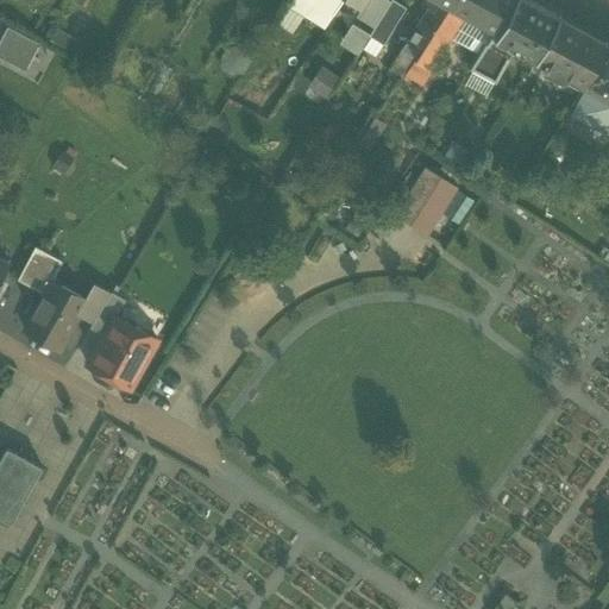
[(340,0),(331,16),(347,25),(363,0),(340,0)]
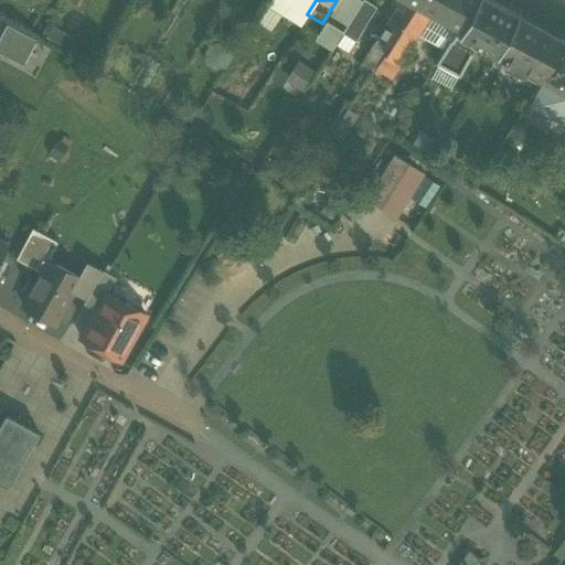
[(384,55),(418,0),(405,0),(408,1),(403,11),(397,8),(359,65),(373,74),(384,55)]
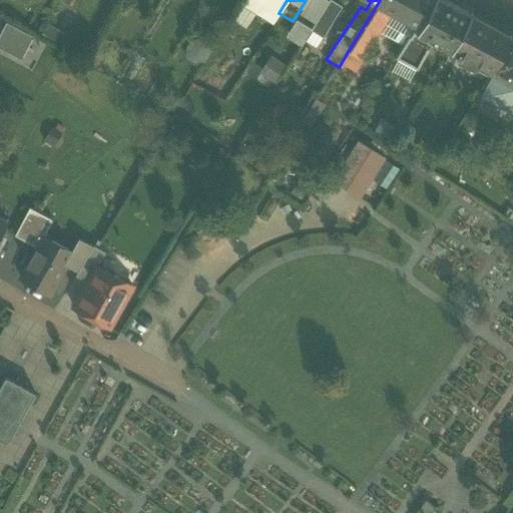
[(416,26),(431,0),(380,0),(349,50),(365,60),(375,45),(371,43),(388,16),(390,12),(416,26)]
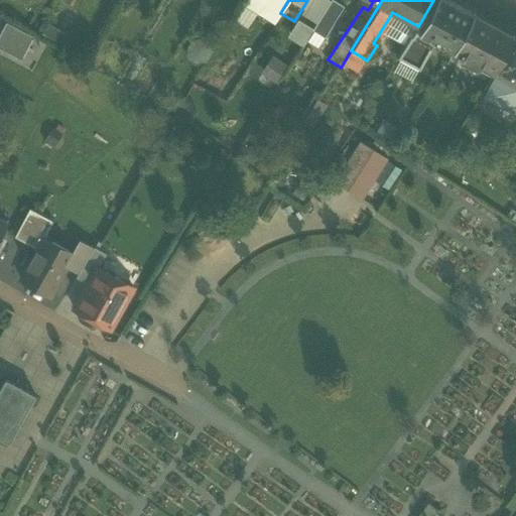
[(461,49),(478,17),(444,0),(433,0),(418,26),(397,58),(419,71),(434,42),(454,52),(457,47),(461,49)]
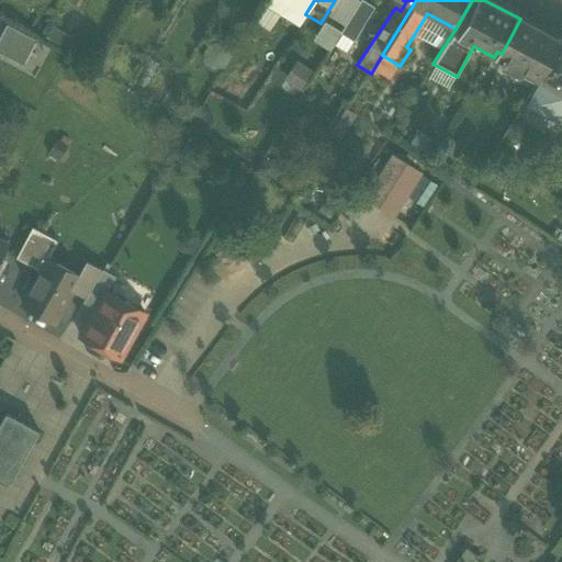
[(538,79),(560,41),(520,19),(502,54),(506,56),(501,67),(517,77),(521,70),(538,79)]
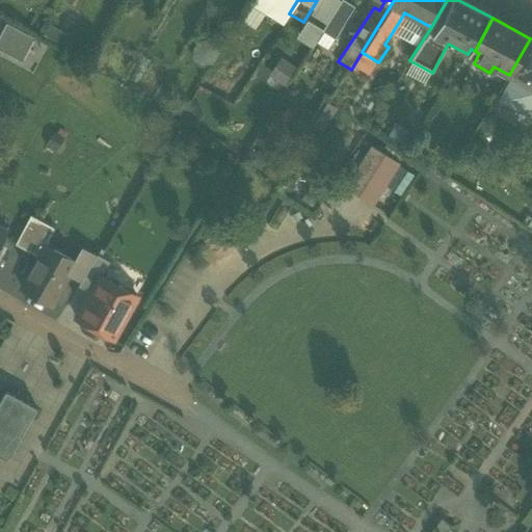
[(5,24),(0,33),(0,50),(21,61),(33,38),(5,24)]
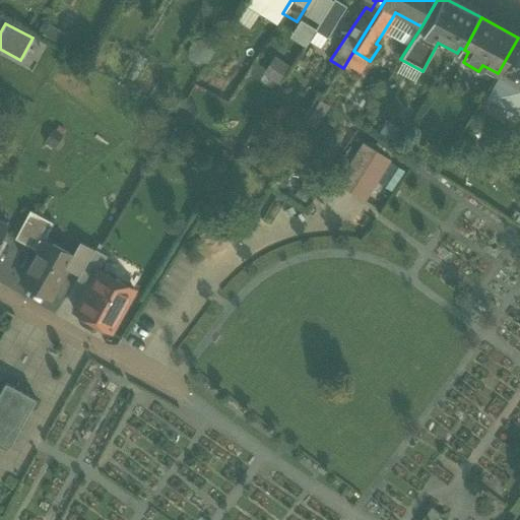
[(519,39),(518,38),(498,73),(519,84),(519,39)]
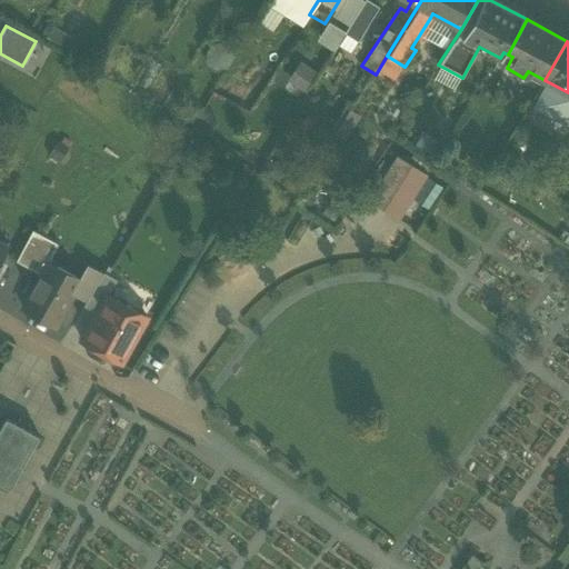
[(319,73),(299,61),(287,81),(306,93),(319,73)]
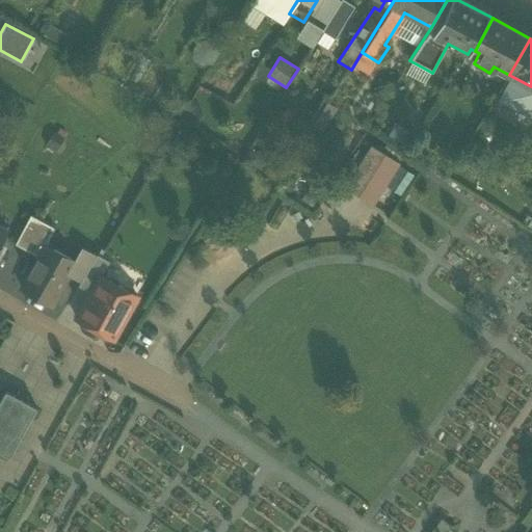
[(373,206),(399,163),(371,145),(344,188),(373,206)]
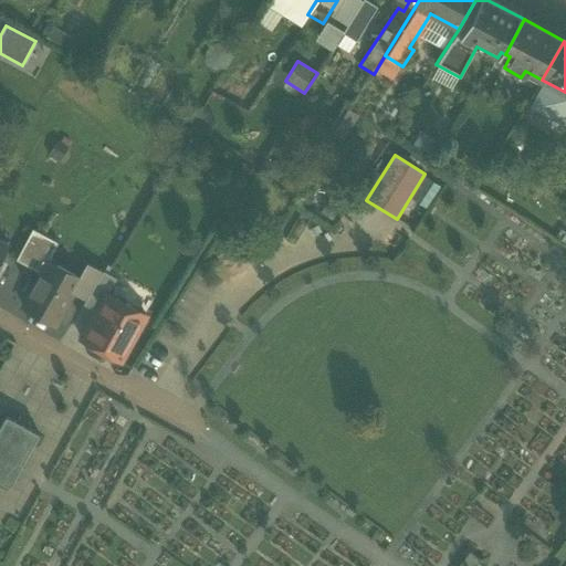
[(58,243),(32,229),(14,260),(41,274),(49,261),(58,243)]
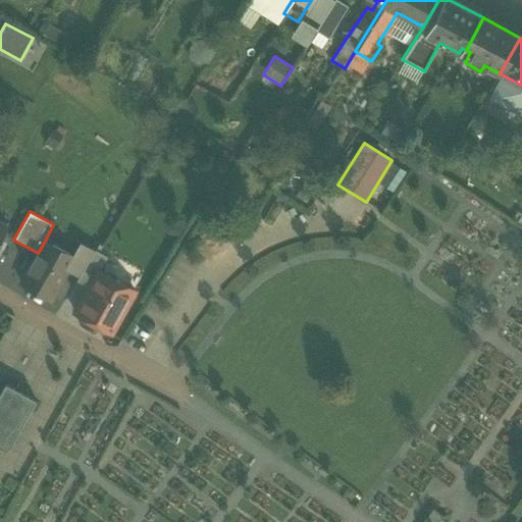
[(72,256),(45,241),(38,253),(20,283),(49,300),(65,270),(72,256)]
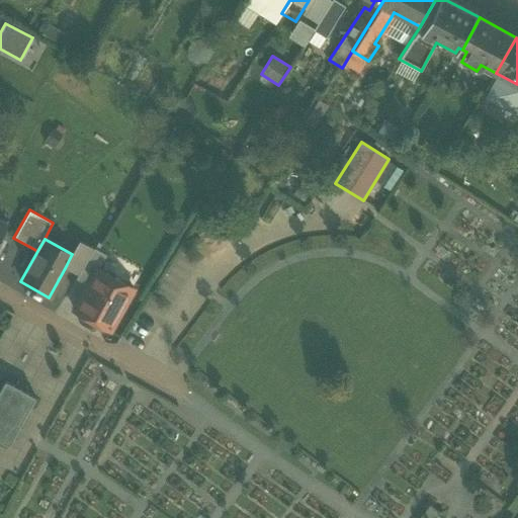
[(93,249),(79,241),(72,254),(65,268),(78,275),(93,249)]
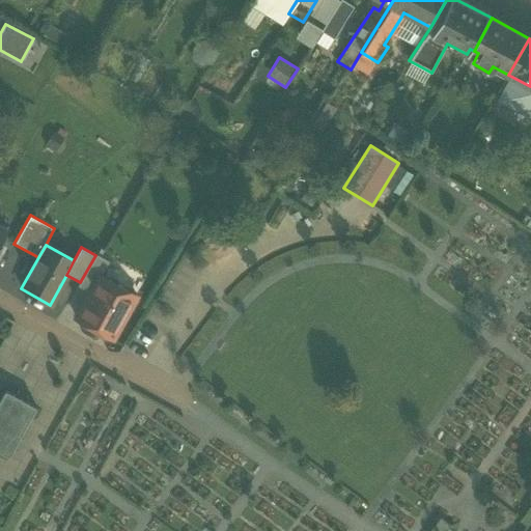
[(95,254),(95,255),(80,282),(78,285),(91,292),(100,276),(108,261),(95,254)]
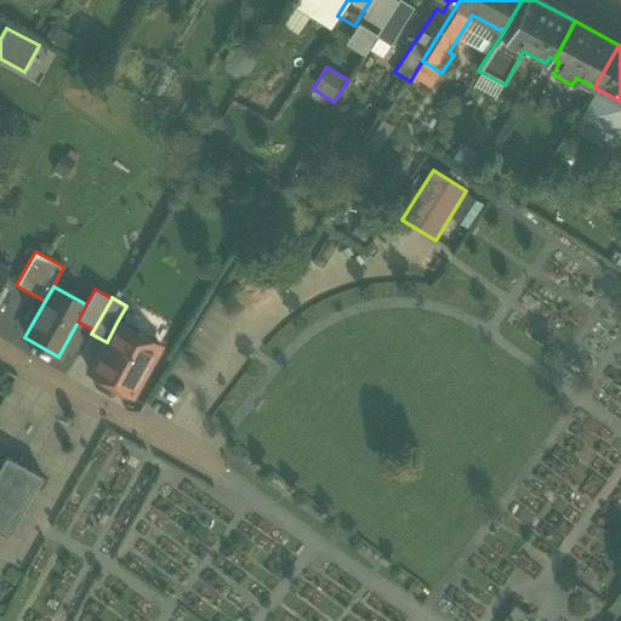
[(107,342),(89,374),(131,397),(159,346),(117,323),(107,342)]
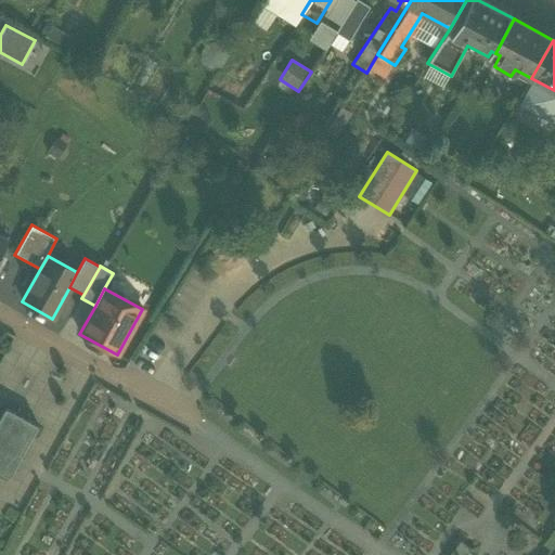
[(18,410),(16,414),(5,409),(0,420),(0,472),(9,477),(13,469),(17,473),(24,462),(18,460),(37,426),(26,421),(29,415),(18,410)]
